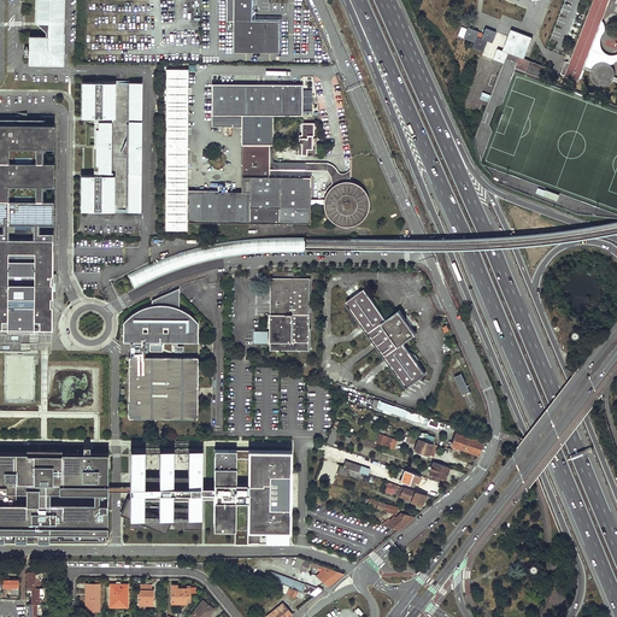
[(35,0),(36,23),(37,23),(37,25),(40,25),(46,31),(45,36),(29,36),(29,63),(63,64),(63,34),(59,34),(59,31),(58,31),(58,0),(35,0)]
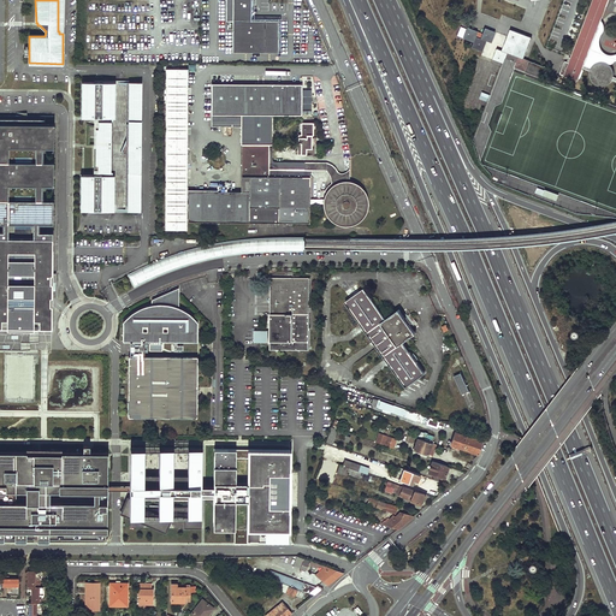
[(225,0),(226,22),(232,22),(232,21),(250,21),(250,0),(225,0)]
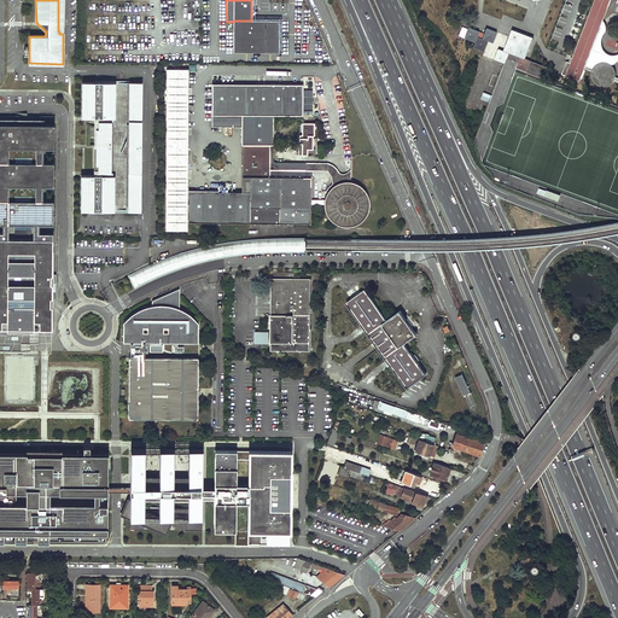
[(569,56),(563,74),(579,81),(584,68),(592,71),(592,73),(592,74),(592,76),(593,79),(594,80),(595,82),(598,85),(600,85),(602,86),(605,86),(607,86),(608,85),(610,83),(612,82),(613,81),(614,79),(616,77),(616,75),(616,74),(616,73),(616,71),(614,69),(613,68),(613,66),(611,64),(608,63),(607,63),(606,62),(604,62),(601,62),(600,63),(598,63),(596,64),(595,65),(594,66),(594,68),(593,69),(584,65),(610,0),(617,0),(617,3),(617,0),(594,0),(571,62),(569,56)]
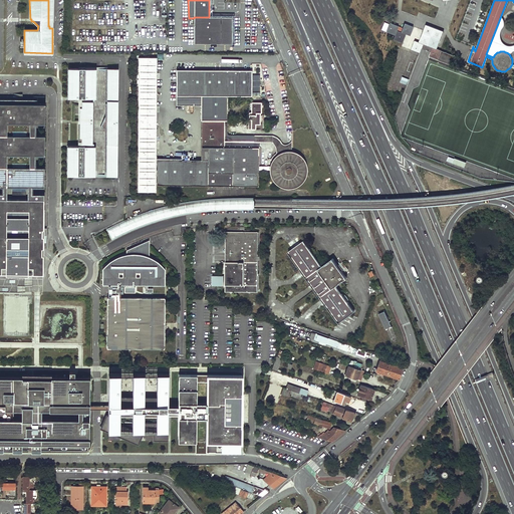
[(209,17),(194,17),(194,18),(194,43),(232,43),(232,18),(219,17),(209,17)]
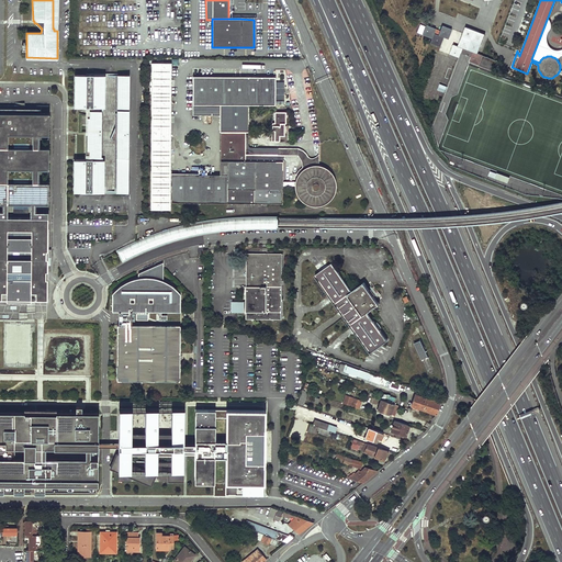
[(452,30),(442,26),(440,31),(426,25),(423,35),(433,40),(430,44),(440,47),(444,38),(448,40),(452,30)]
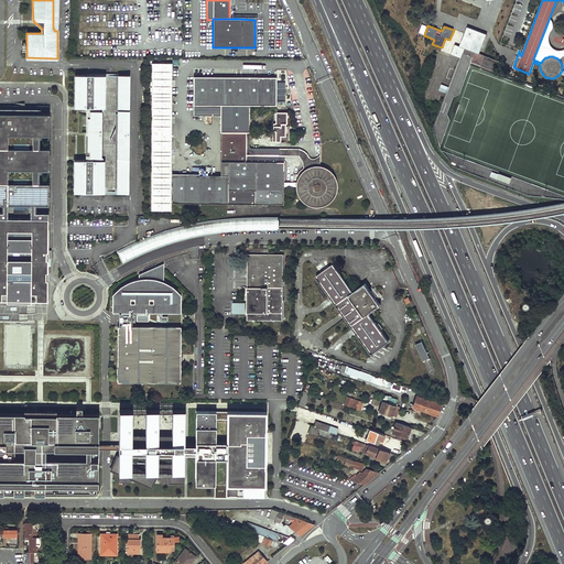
[(468,26),(461,46),(455,44),(452,54),(485,67),(489,57),(479,53),(487,34),(468,26)]
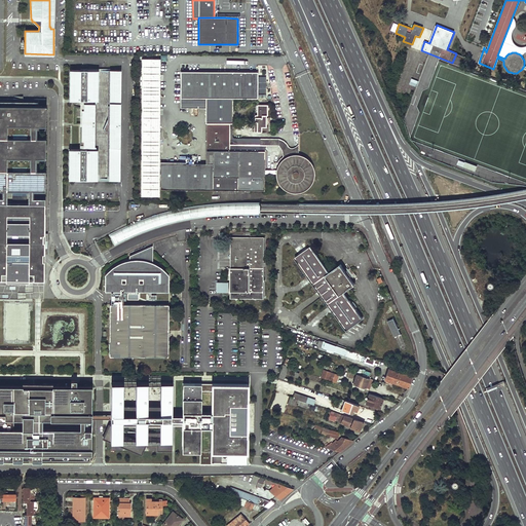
[(257,98),(257,72),(181,72),(180,107),(205,107),(204,163),(159,162),(159,174),(158,174),(159,59),(141,59),(140,195),(158,195),(158,179),(159,179),(159,189),(264,190),(264,174),(277,174),(277,176),(278,178),(278,180),(279,182),(280,184),(283,186),(284,187),(286,188),(288,189),(290,190),(292,191),(294,191),(296,191),(298,191),(300,190),(302,189),(304,188),(305,187),(307,186),(308,184),(310,182),(310,181),(311,179),(312,176),(312,174),(312,172),(311,170),(311,167),(310,165),(309,164),(307,162),(306,161),(304,159),(302,158),(300,158),(298,157),(296,157),(294,157),(292,157),(290,157),(288,158),(287,159),(285,155),(283,156),(283,157),(282,158),(280,158),(279,160),(278,161),(277,162),(277,163),(280,165),(279,167),(278,170),(264,171),(264,151),(259,151),(259,139),(232,139),(232,129),(232,123),(232,98),(257,98)]
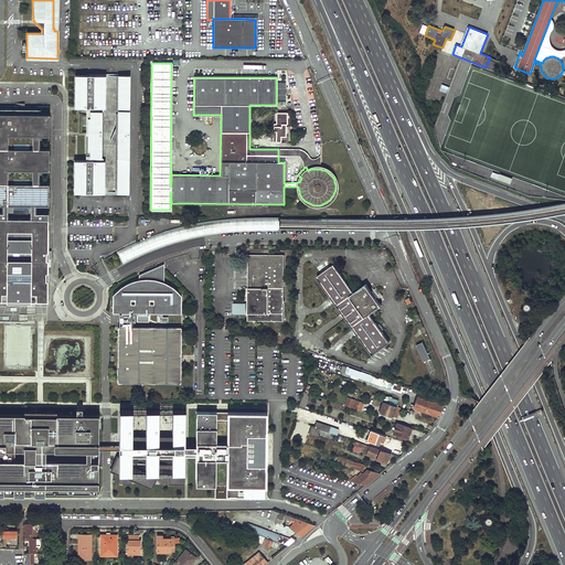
[(87,75),(76,75),(76,107),(91,107),(106,108),(106,75),(87,75)]
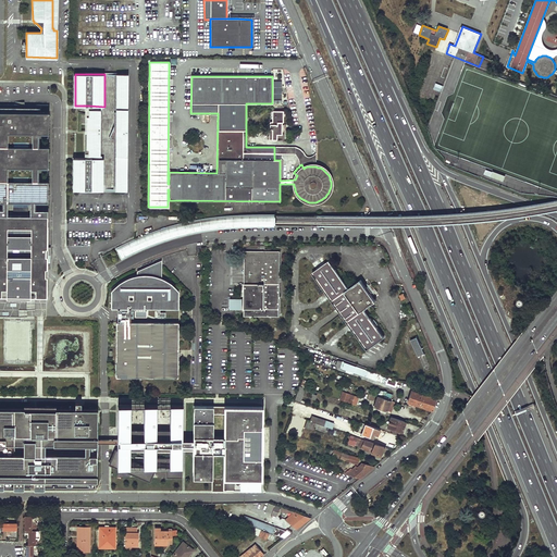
[(116,75),(104,74),(104,107),(104,110),(100,109),(100,131),(100,134),(100,156),(103,156),(103,159),(103,190),(115,190),(116,75)]
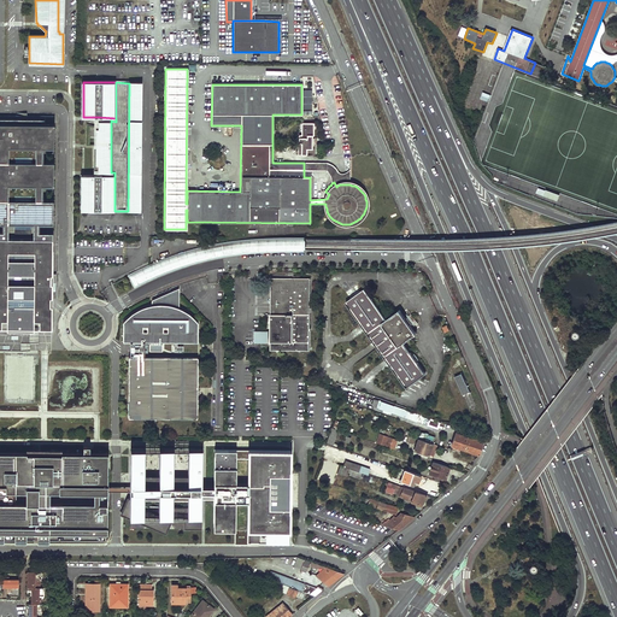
[(140,211),(141,83),(130,83),(129,83),(128,211),(137,211),(140,211)]
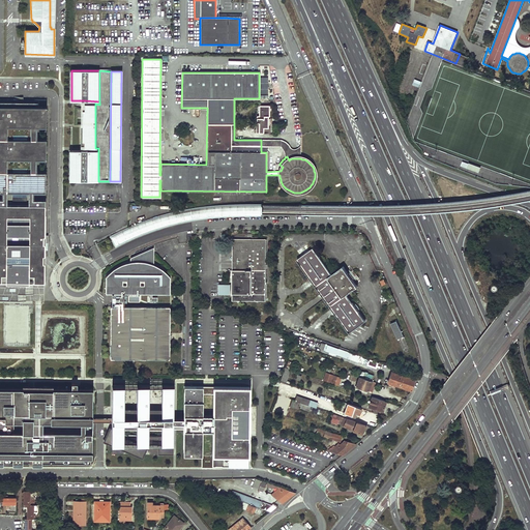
[(415,79),(413,85),(419,87),(421,81),(415,79)]
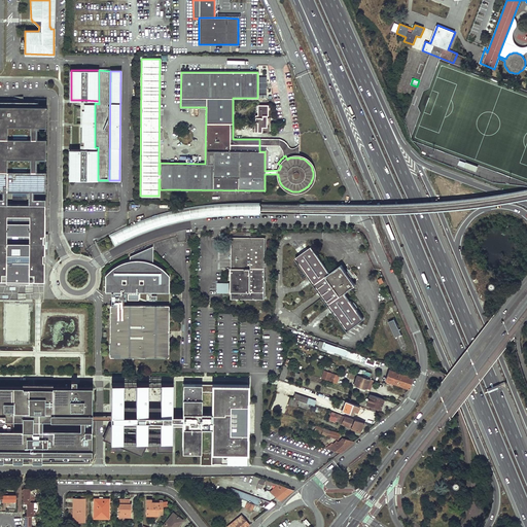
[(95,124),(95,103),(84,103),(83,110),(81,110),(81,124),(95,124)]
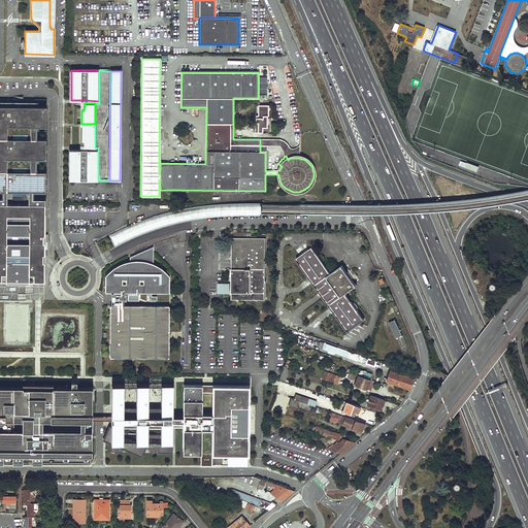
[(0,282),(0,283),(1,274),(5,274),(5,282),(14,282),(28,283),(28,275),(34,275),(34,278),(33,283),(43,283),(43,278),(44,263),(42,263),(42,256),(44,256),(44,243),(41,243),(41,235),(43,235),(45,106),(0,105),(0,191),(3,192),(3,199),(0,198),(0,282)]
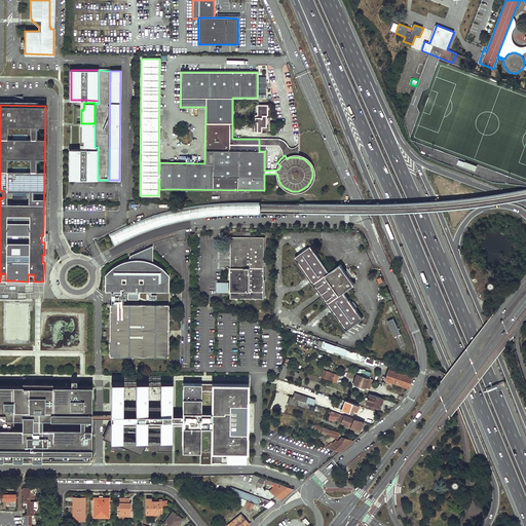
[(267,115),(267,105),(257,105),(257,115),(255,115),(254,122),(257,122),(257,132),(261,132),(265,132),(267,132),(267,126),(266,126),(266,115),(267,115)]
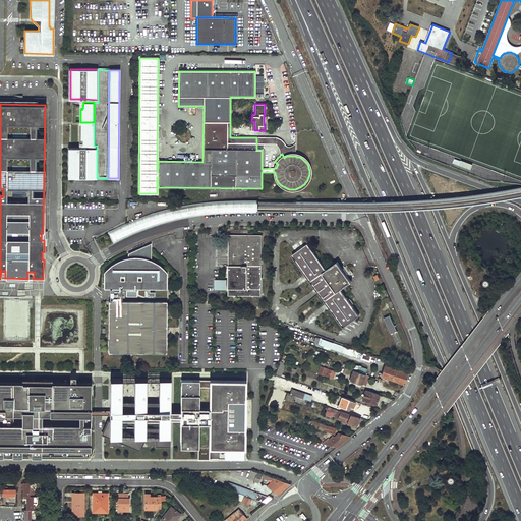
[(94,125),(80,125),(80,138),(82,138),(82,145),(94,146),(94,125)]
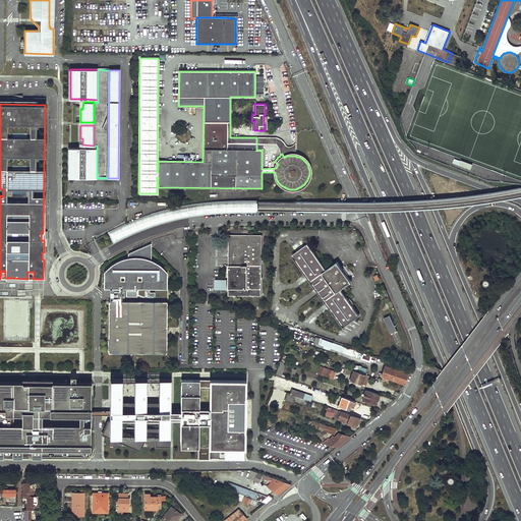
[(295,156),(295,142),(293,146),(292,146),(292,147),(291,147),(290,147),(289,147),(288,147),(287,147),(286,146),(284,142),(283,141),(282,140),(281,139),(280,138),(279,138),(278,137),(277,137),(276,137),(275,137),(273,137),(256,137),(256,150),(262,150),(262,148),(263,147),(263,145),(265,145),(276,145),(278,148),(280,155),(282,154),(284,158),(285,157),(287,156),(289,156),(291,156),(293,156),(295,156)]
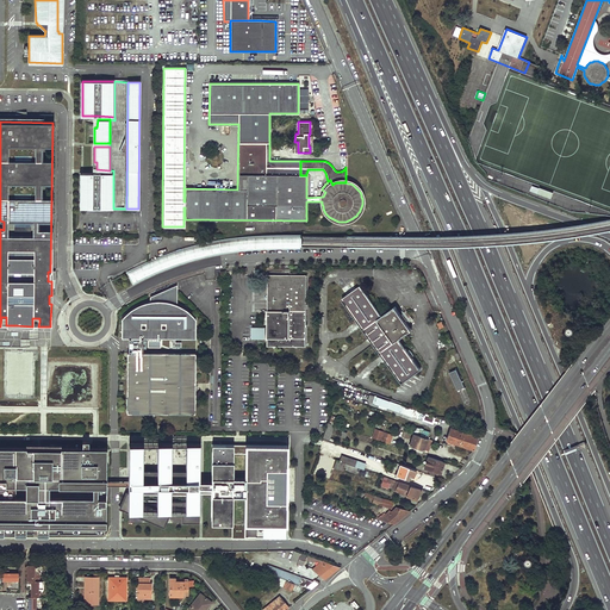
[(82,173),(81,207),(92,209),(113,209),(113,174),(97,173),(82,173)]
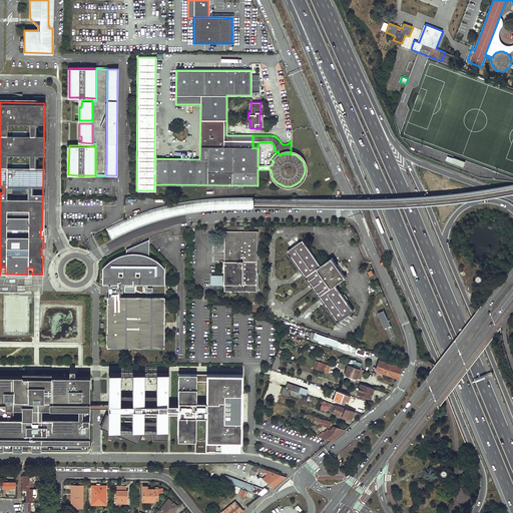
[(465,162),(453,157),(451,162),(463,167),(465,162)]
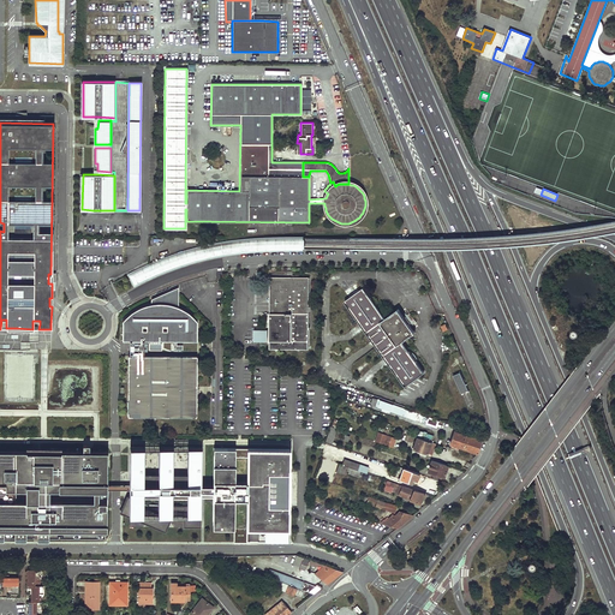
[(308,350),(309,278),(270,278),(269,348),(308,350)]
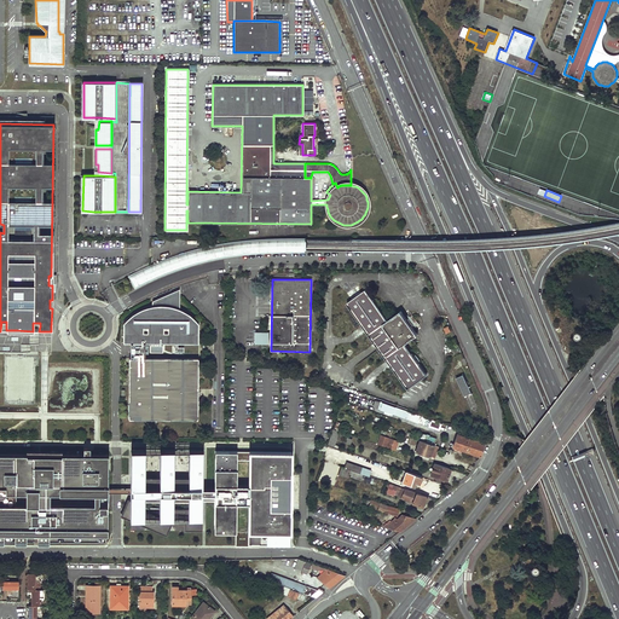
[(406,319),(400,311),(388,320),(365,289),(347,302),(408,388),(427,375),(405,343),(417,335),(411,327),(406,319)]
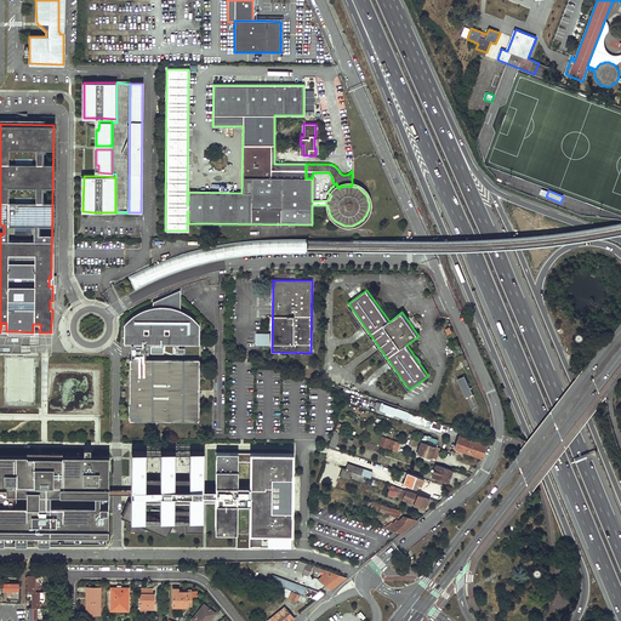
[(198,391),(199,359),(161,359),(161,345),(199,345),(199,326),(197,323),(193,319),(191,317),(186,313),(182,312),(178,309),(174,308),(167,307),(164,306),(157,307),(151,307),(144,309),(140,311),(136,313),(131,317),(127,320),(124,324),(124,343),(137,343),(137,359),(130,359),(129,420),(198,421),(198,391)]
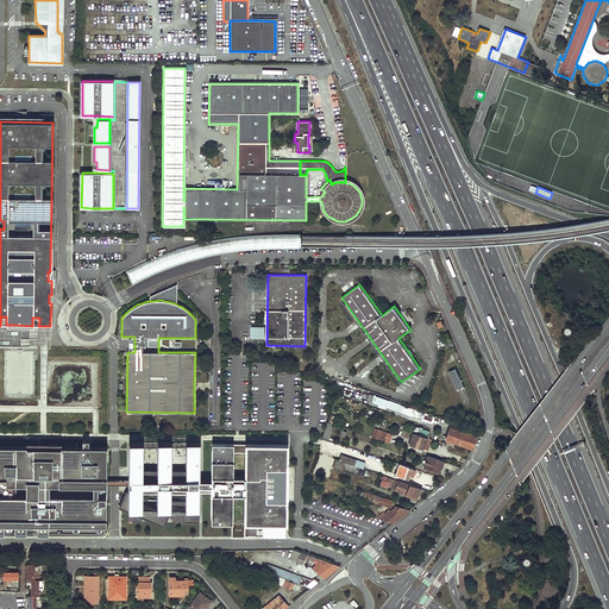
[(400,314),(405,321),(410,316),(406,309),(400,314)]
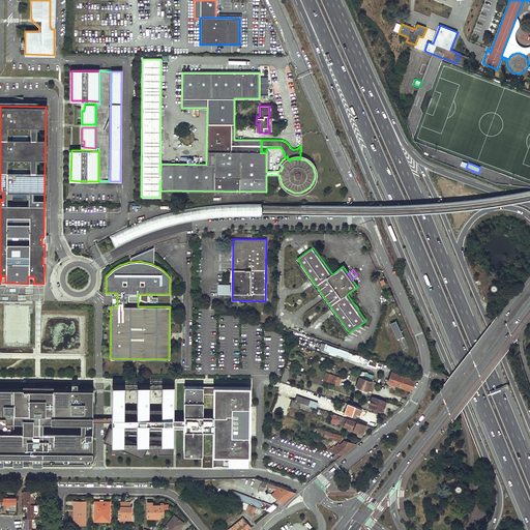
[(229,285),(218,284),(218,293),(218,294),(230,294),(230,285),(229,285)]
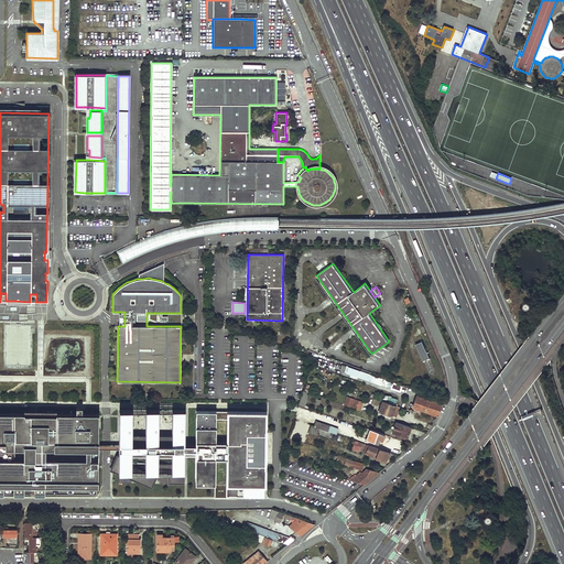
[(430,358),(422,342),(416,344),(423,360),(430,358)]
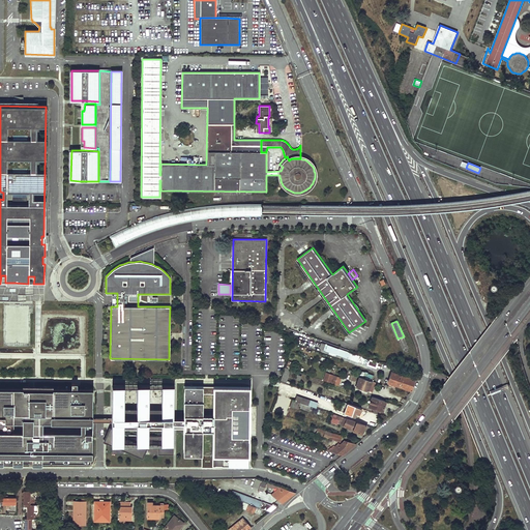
[(376,369),(378,362),(323,344),(321,349),(376,369)]
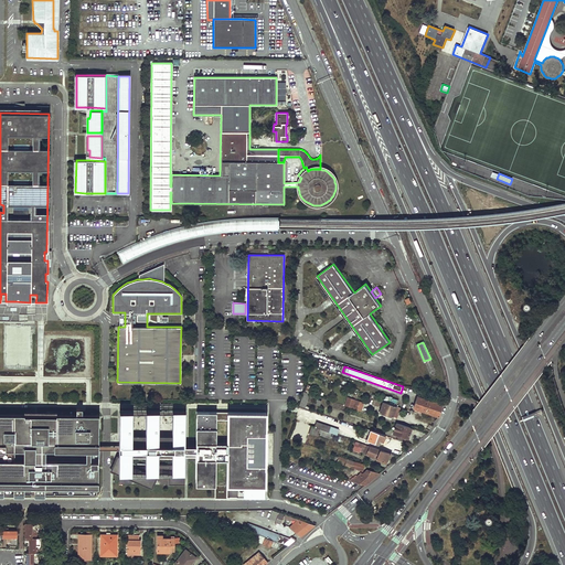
[(305,407),(305,405),(309,394),(304,392),(298,406),(305,407)]
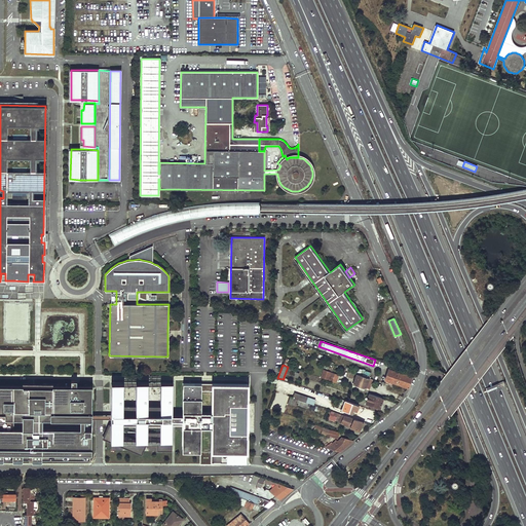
[(397,383),(400,373),(388,369),(384,379),(397,383)]
